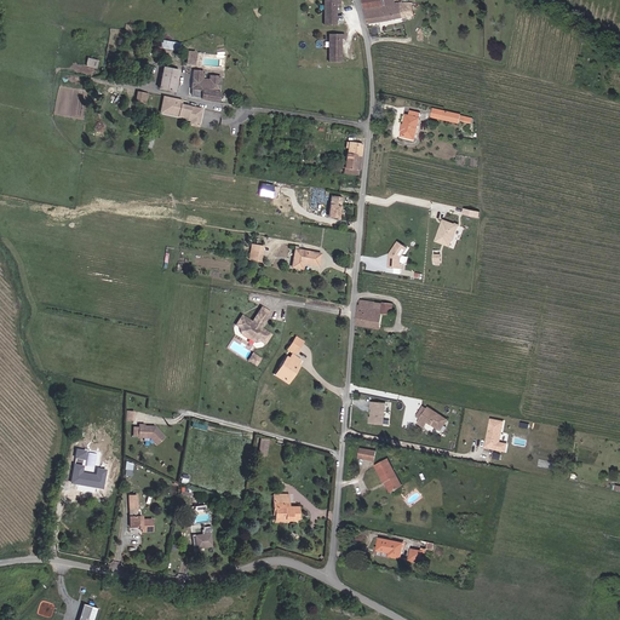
[(322,0),(322,24),(333,26),(334,5),(339,5),(338,0),(322,0)]
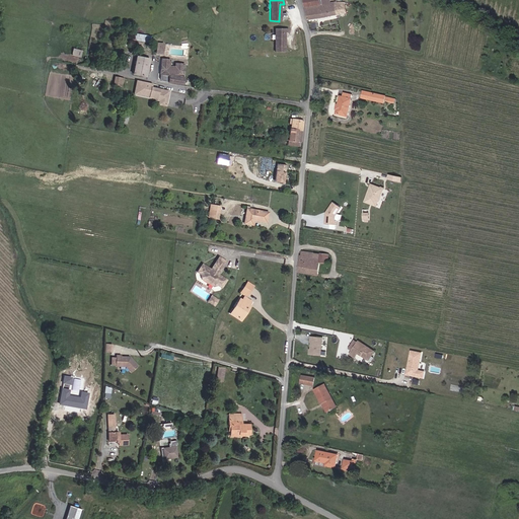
[(303,0),(307,18),(345,16),(344,2),(330,2),(329,0),(303,0)]
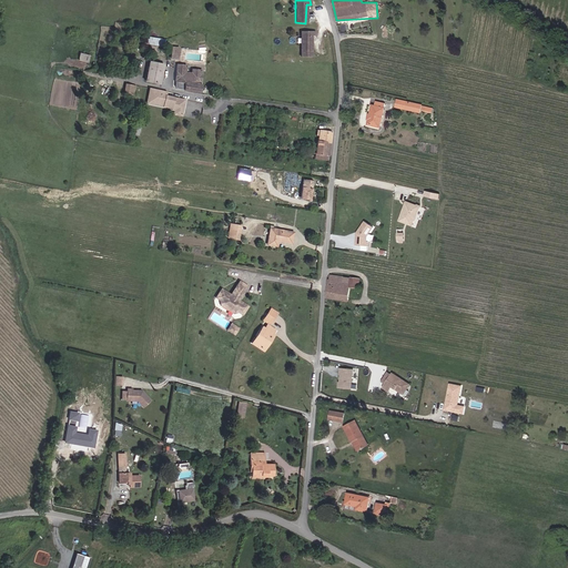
[(297,57),(308,58),(310,37),(314,37),(314,31),(300,30),(297,57)]
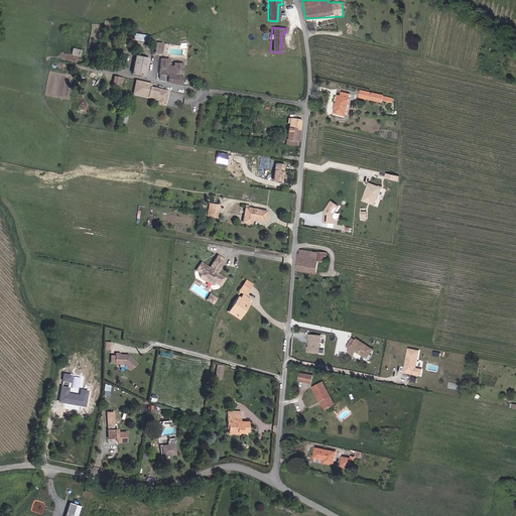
[(149,42),(151,35),(131,31),(130,38),(149,42)]
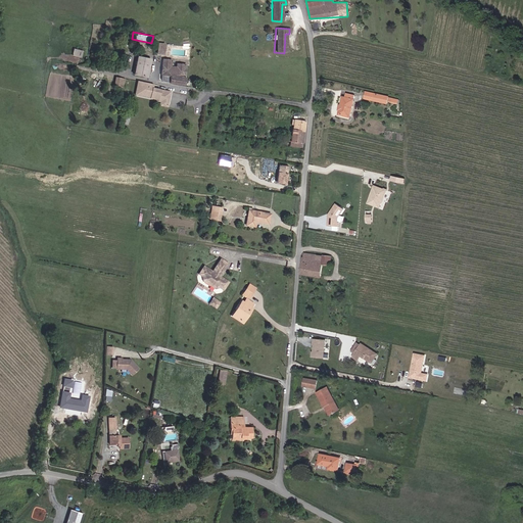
[(75,48),(73,55),(82,57),(84,50),(75,48)]
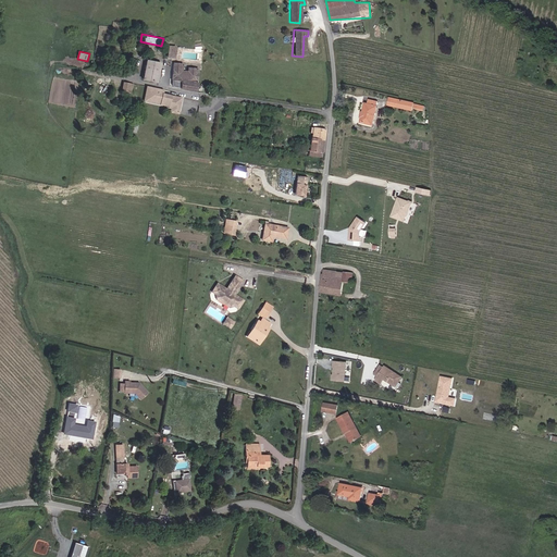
[(158,63),(147,61),(144,81),(155,83),(158,63)]
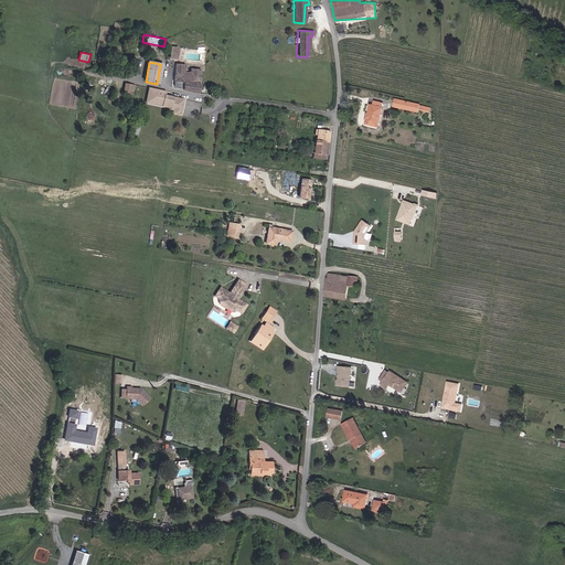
[(173,87),(200,92),(202,72),(193,70),(192,74),(185,73),(187,67),(178,65),(173,87)]
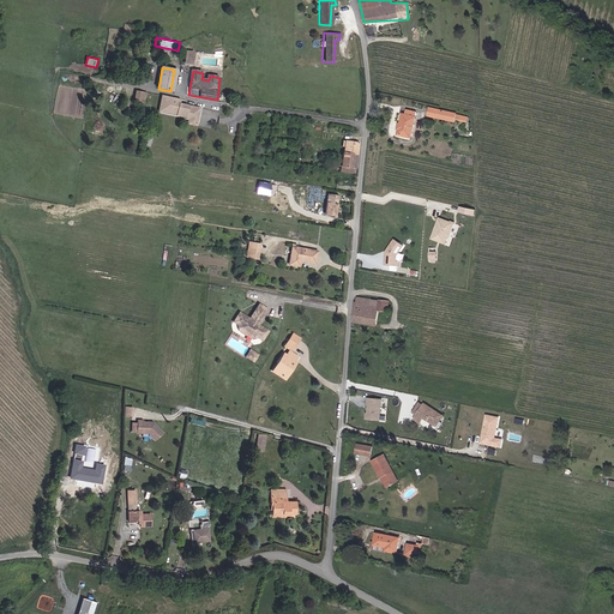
[(132,100),(143,102),(145,91),(134,90),(132,100)]
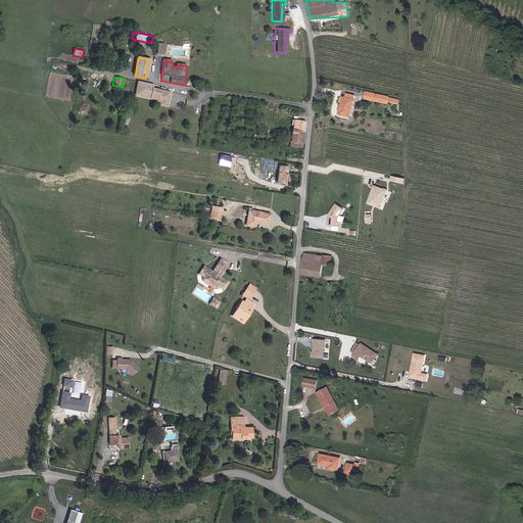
[(135,97),(150,100),(152,87),(153,82),(138,79),(135,94),(133,93),(133,96),(135,96),(135,97)]
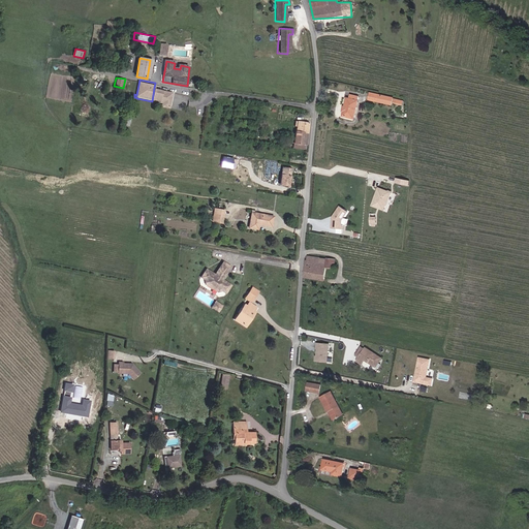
[(152,101),(160,103),(162,92),(162,90),(154,88),(152,101)]
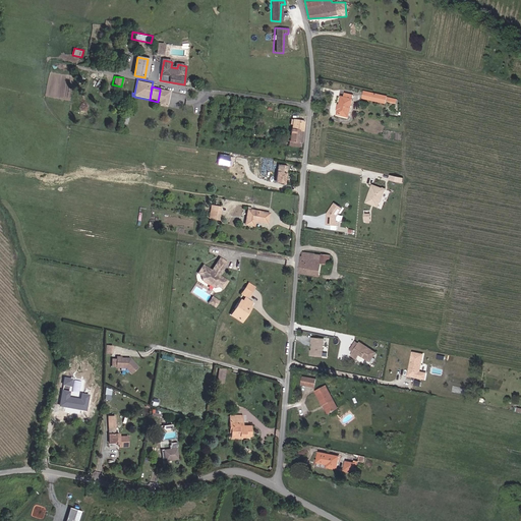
[(158,102),(166,103),(167,93),(160,91),(158,102)]
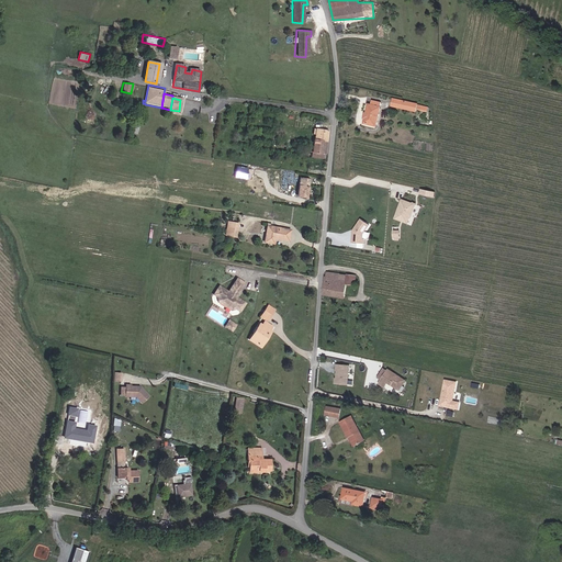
[(394,98),(392,104),(407,108),(408,100),(394,98)]
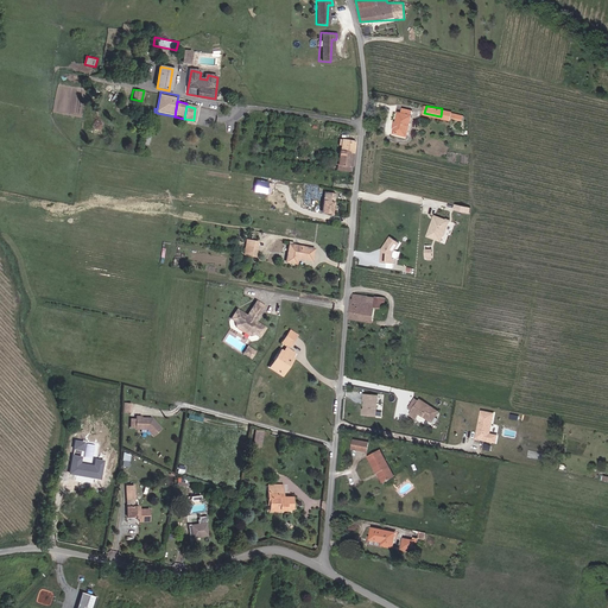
[(396,132),(407,135),(412,109),(403,107),(401,112),(398,112),(396,121),(397,121),(398,121),(396,132)]
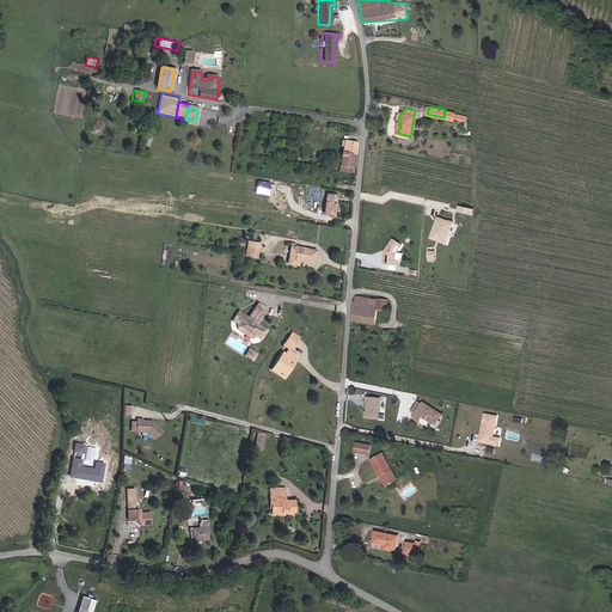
[(323,139),(337,140),(338,128),(324,127),(323,139)]
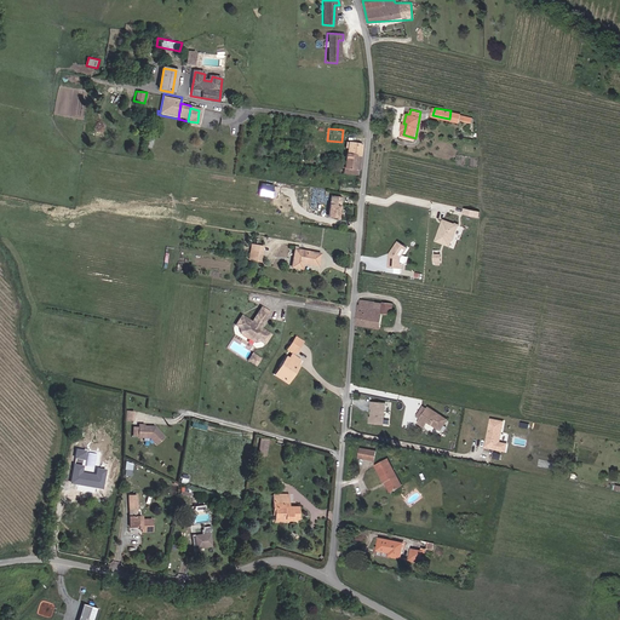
[(325,159),(340,160),(342,142),(327,141),(325,159)]
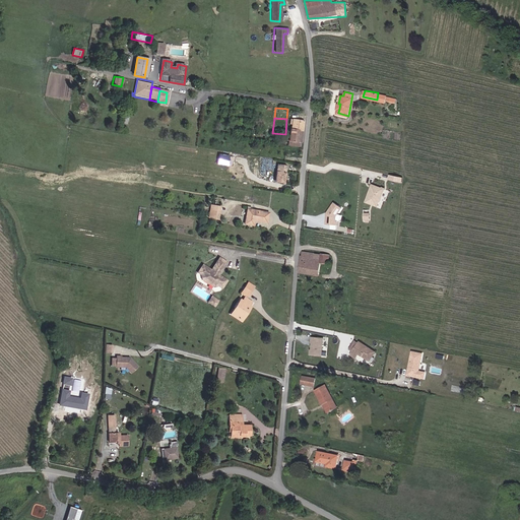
[(288,141),(301,142),(302,121),(290,120),(289,136),(288,141)]
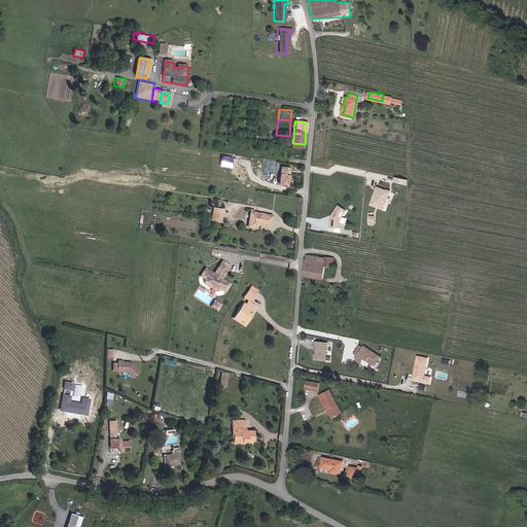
[(266,168),(276,170),(278,162),(268,160),(266,168)]
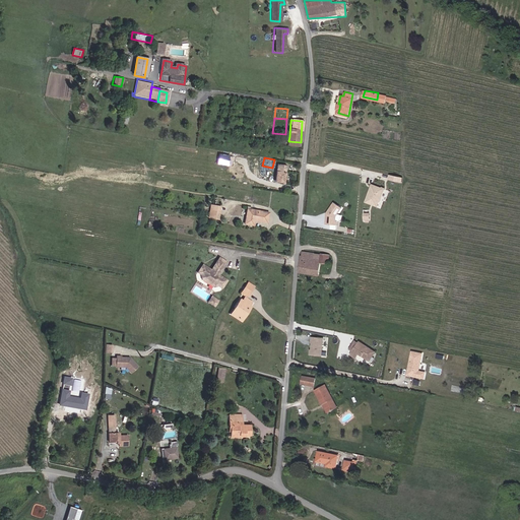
[(274,179),(283,181),(284,166),(276,164),(274,179)]
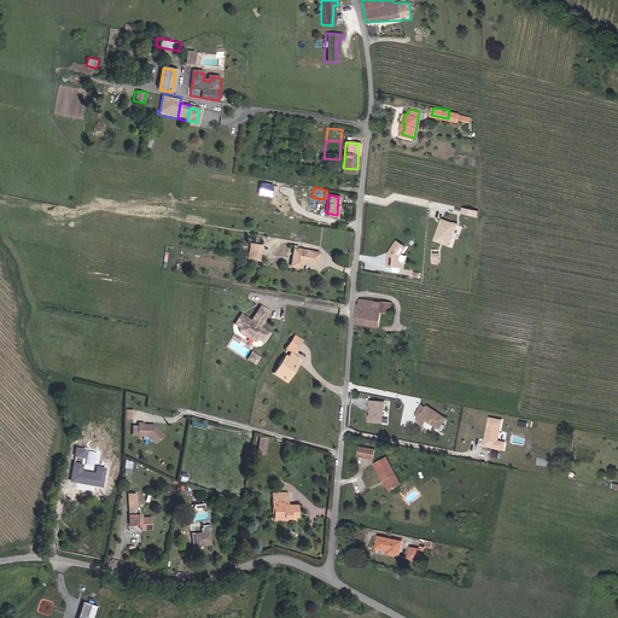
[(464,207),(462,213),(478,217),(481,210),(464,207)]
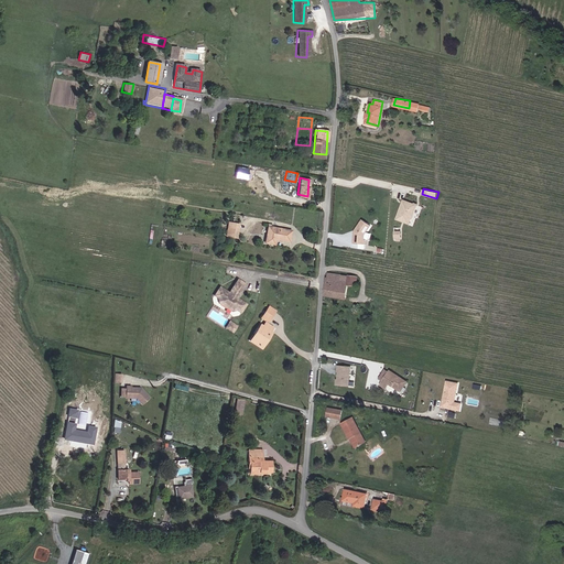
[(410,225),(416,206),(404,202),(398,220),(410,225)]
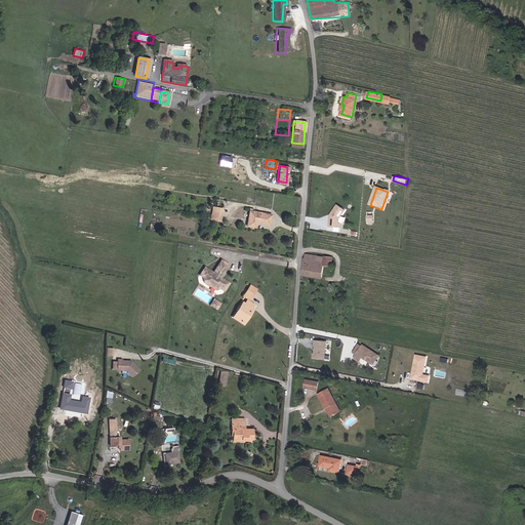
[(329,216),(329,227),(340,227),(340,223),(338,223),(338,217),(345,209),(336,203),(329,213),(330,213),(329,216)]
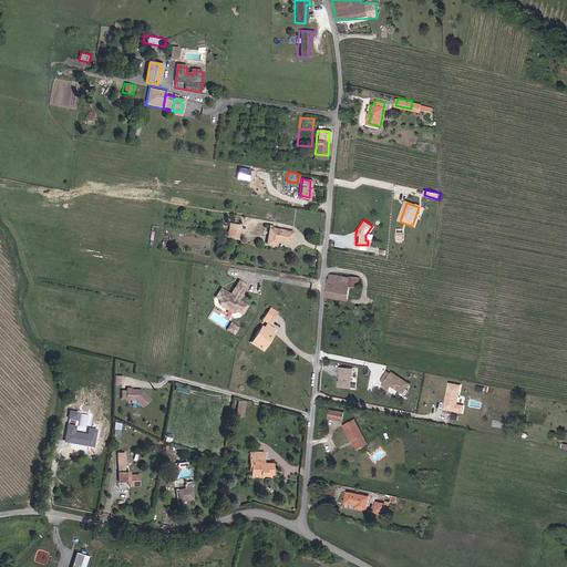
[(228,237),(238,239),(241,226),(230,224),(228,237)]
